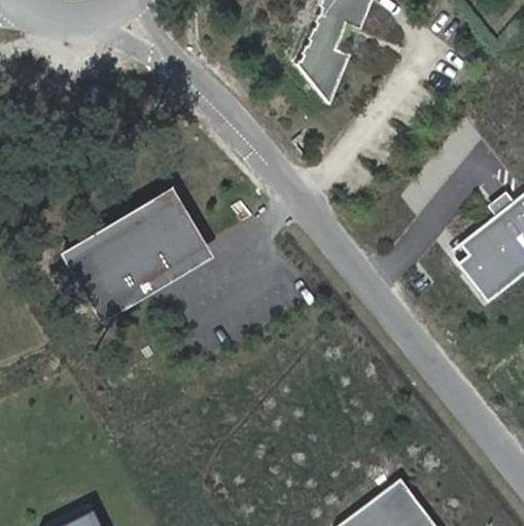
[(325,0),(325,5),(315,34),(299,63),(333,105),(373,0),(325,0)]
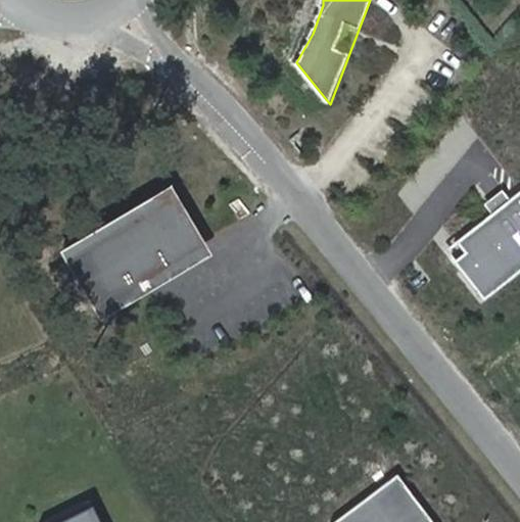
[(506,194),(497,182),(478,196),(487,208),(506,194)]
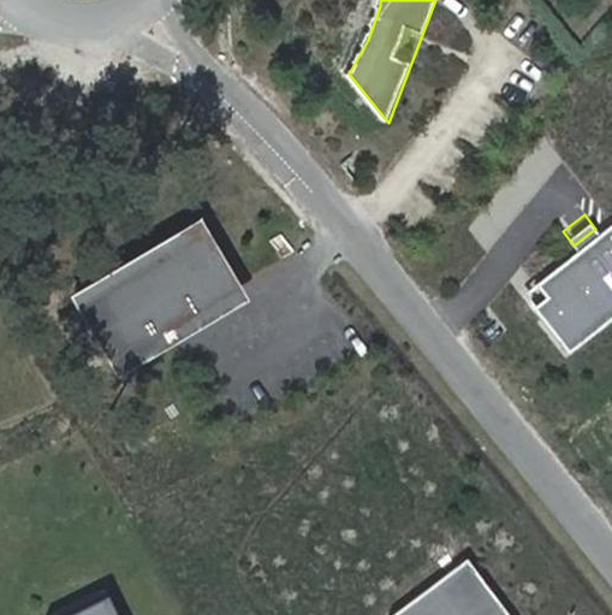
[(539,314),(564,347),(611,307),(611,220),(608,217),(595,229),(574,246),(532,278),(540,289),(552,305),(539,314)]
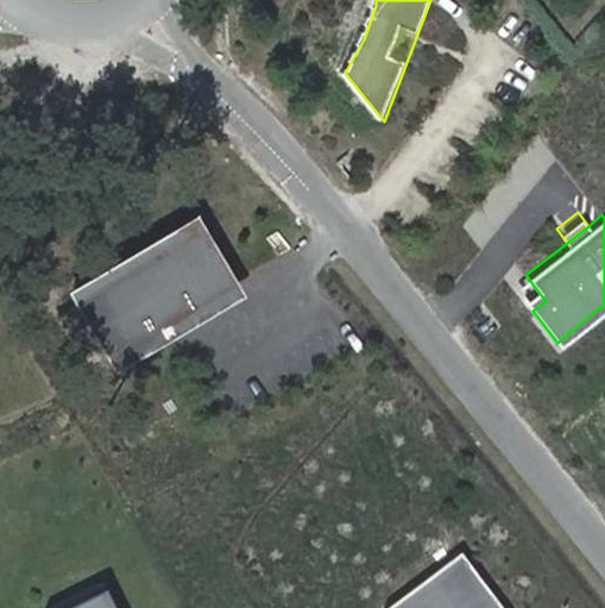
[(199,217),(74,290),(119,369),(245,295),(237,280),(199,217)]
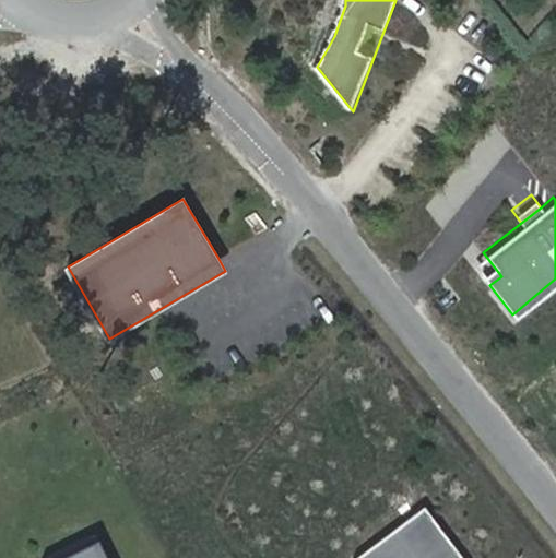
[(489,285),(501,276),(491,262),(478,271),(489,285)]
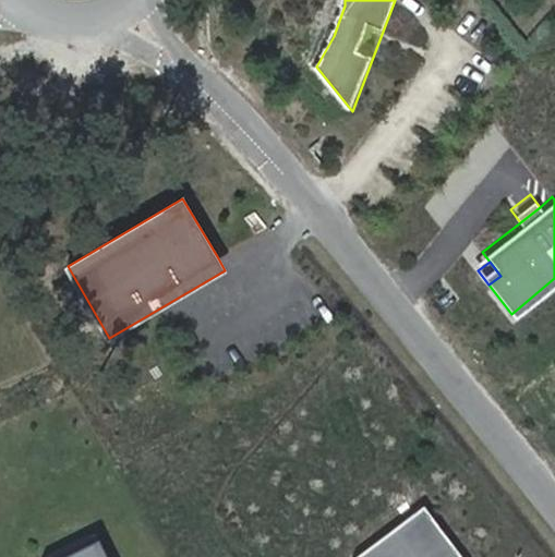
[(462,556),(425,509),(362,556),(462,556)]
